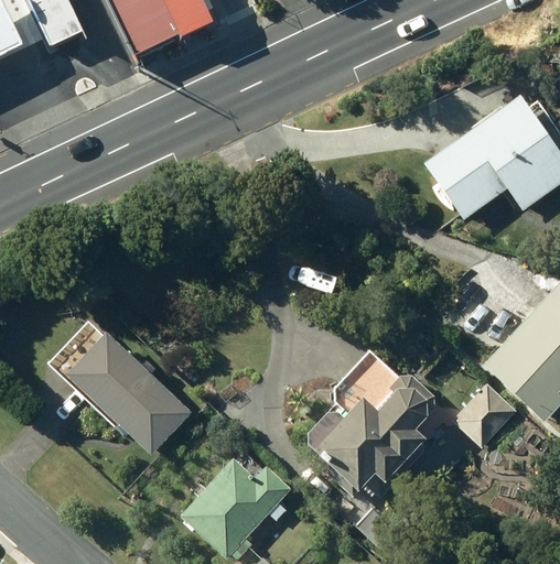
[(68,0),(29,0),(51,43),(83,28),(68,0)]
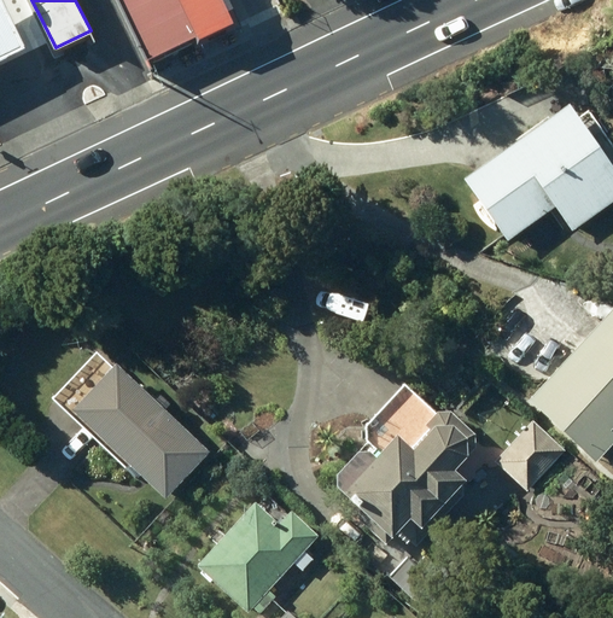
[(185,42),(229,22),(225,10),(231,6),(227,0),(117,0),(145,58),(152,54),(155,62),(187,46),(185,42)]
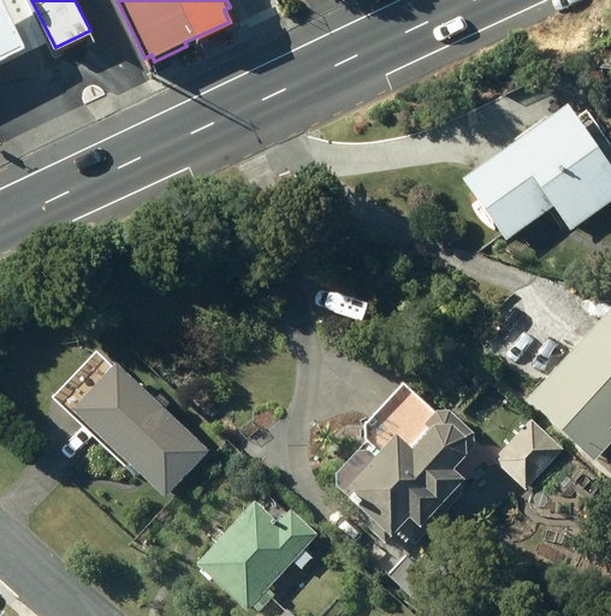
[(0,57),(22,47),(0,1),(0,57)]
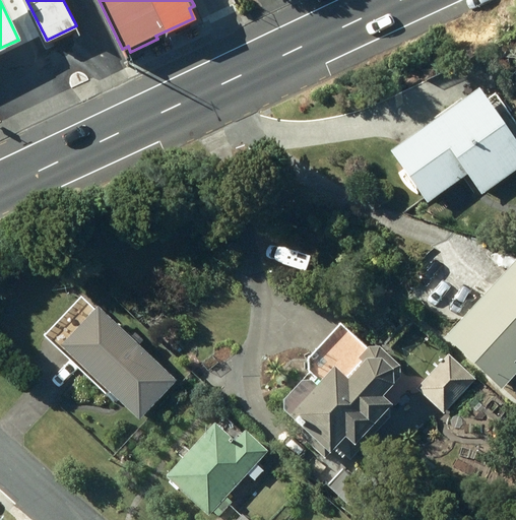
[(515,138),(478,87),(389,152),(428,204),(468,174),(484,195),(515,171),(515,138)]
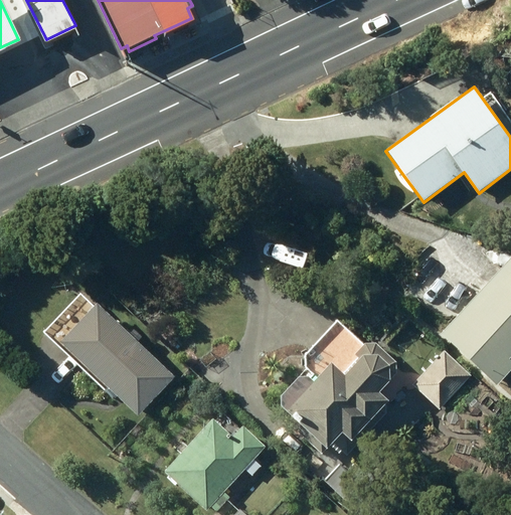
[(510,256),(441,332),(499,385),(510,372),(510,256)]
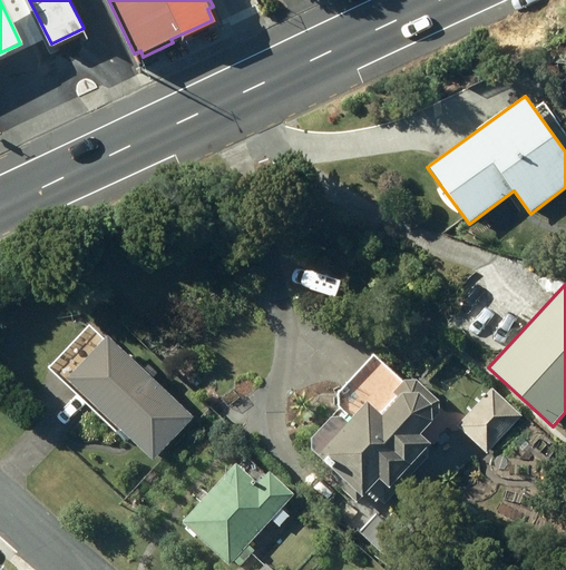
[(64,377),(154,459),(194,415),(153,377),(157,372),(148,364),(145,370),(105,333),(64,377)]
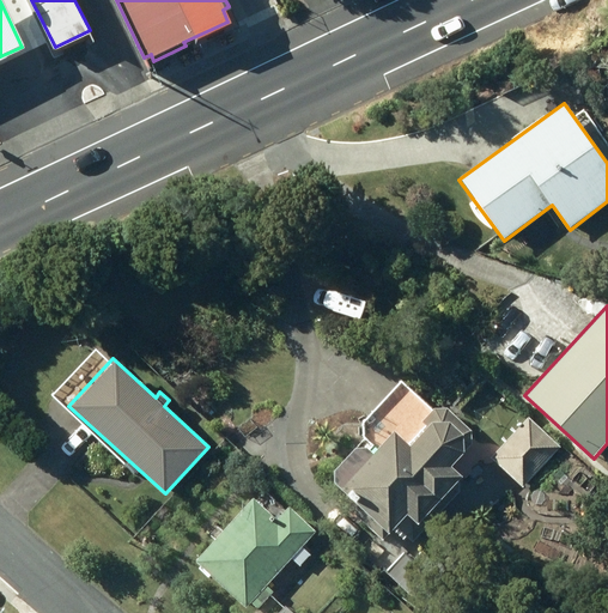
[(347,496),(341,502),(384,541),(396,528),(394,525),(403,514),(415,525),(460,477),(449,466),(463,450),(467,453),(474,444),(473,432),(447,407),(435,408),(423,420),(426,423),(406,445),(389,430),(369,451),(363,445),(351,445),(330,468),(330,481),(347,496)]
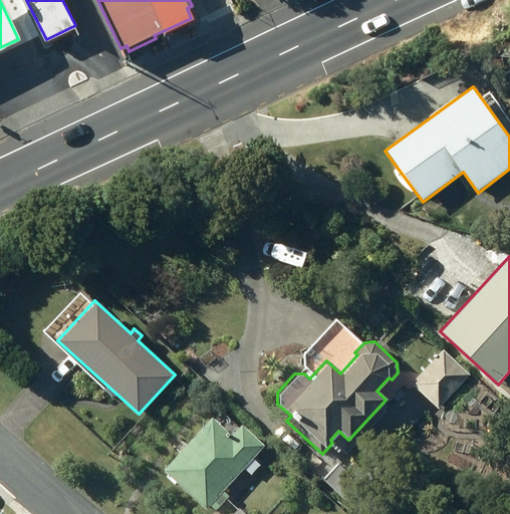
[(446,351),(416,383),(442,408),(472,375),(446,351)]
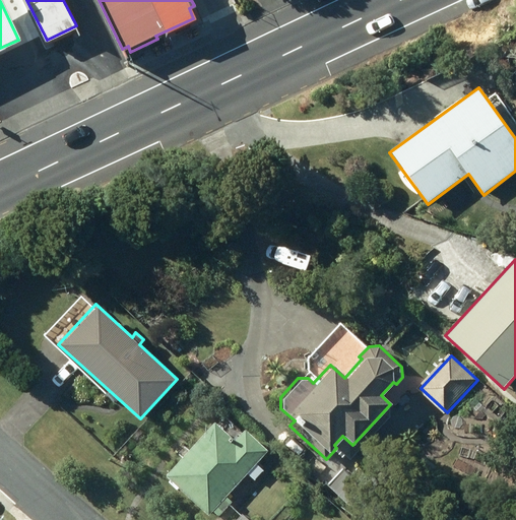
[(265,471),(258,464),(269,451),(246,430),(236,441),(214,421),(166,474),(210,516),(214,511),(220,516),(234,502),(228,497),(248,473),(256,480),(265,471)]
